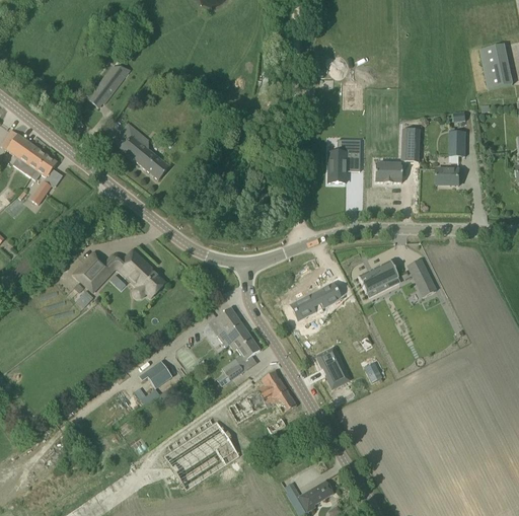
[(478,49),(488,88),(513,82),(504,43),(478,49)]
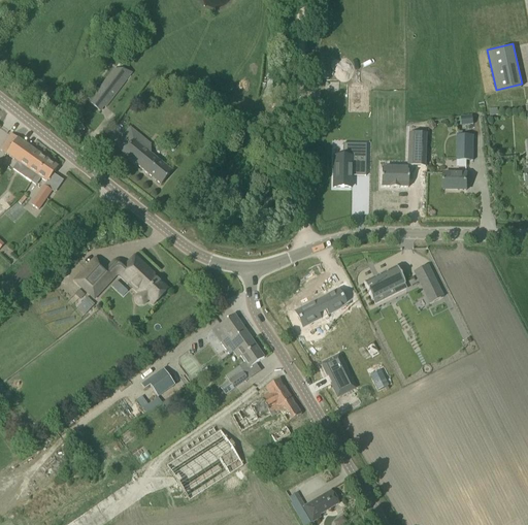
[(92,95),(88,100),(100,109),(104,104),(105,105),(127,77),(113,67),(92,95)]
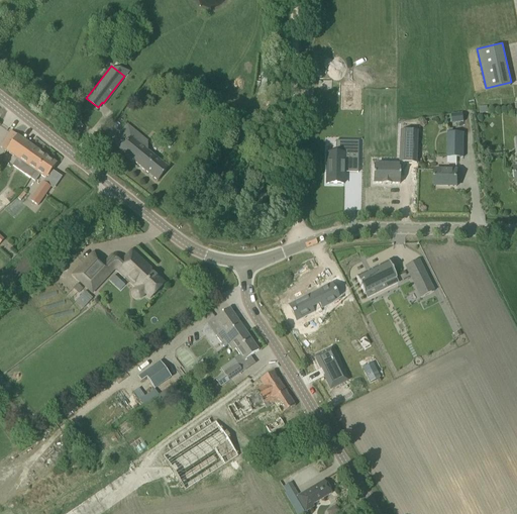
[(359,86),(348,86),(348,94),(342,94),(341,106),(348,106),(358,106),(359,86)]
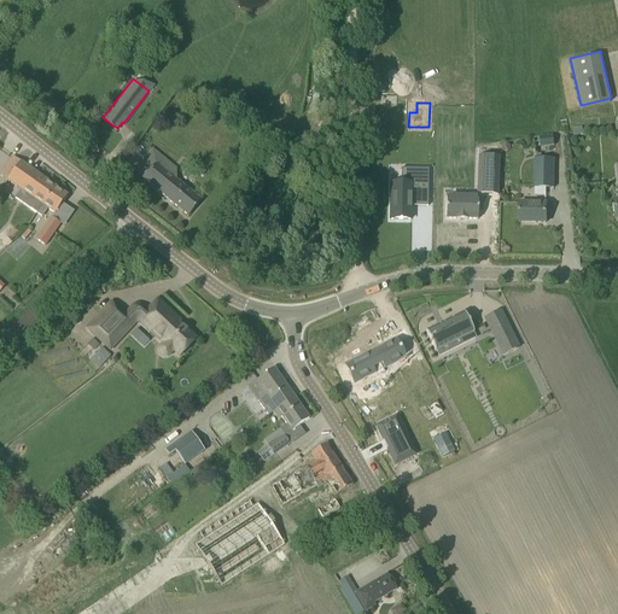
[(572,124),(573,133),(583,132),(582,123),(572,124)]
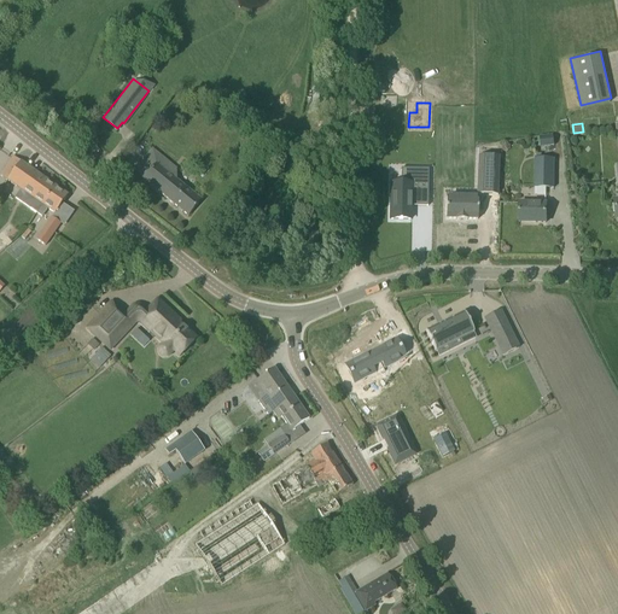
[(540,133),(541,145),(555,144),(553,132),(540,133)]
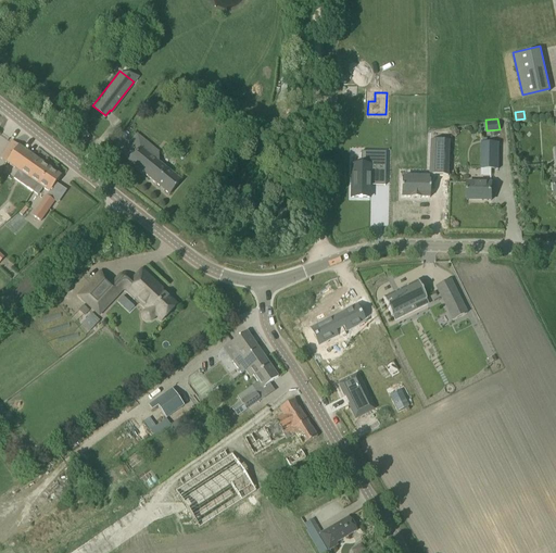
[(158,156),(161,151),(138,132),(121,152),(169,192),(181,177),(158,156)]
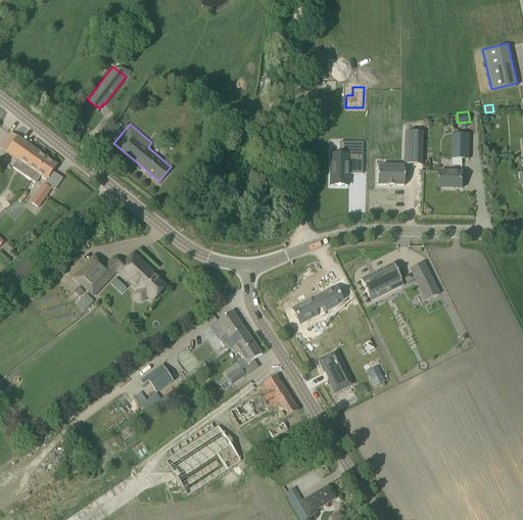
[(11,130),(0,146),(36,172),(32,177),(36,180),(40,175),(46,179),(57,162),(11,130)]
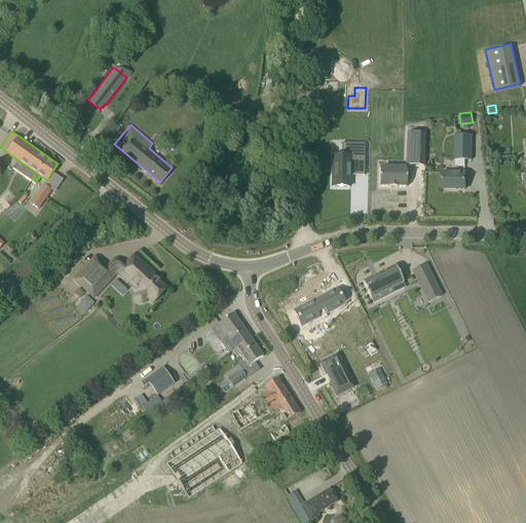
[(407,131),(406,163),(424,163),(425,131),(407,131)]
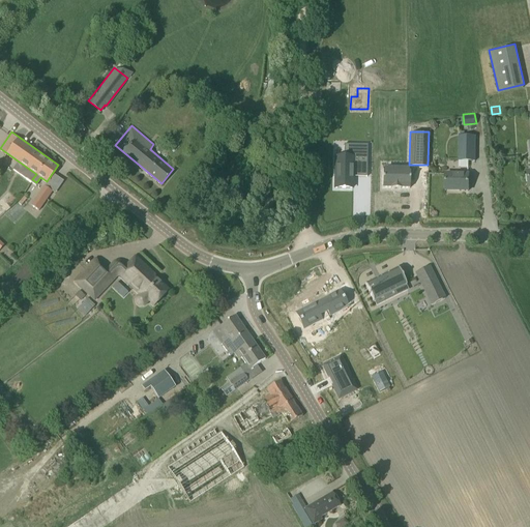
[(458,158),(475,158),(476,133),(458,133),(458,158)]
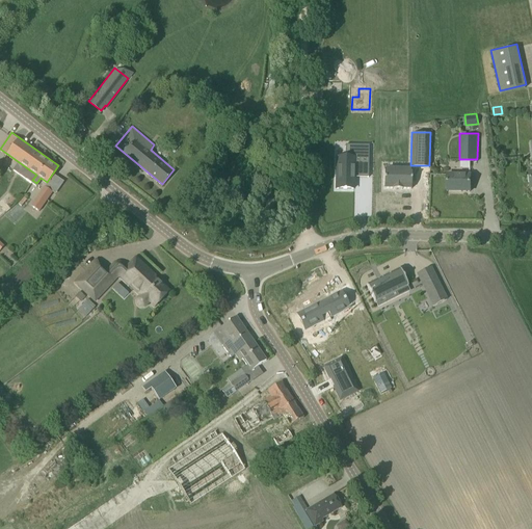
[(339,156),(338,186),(355,186),(355,162),(370,162),(370,142),(347,142),(347,156),(339,156)]
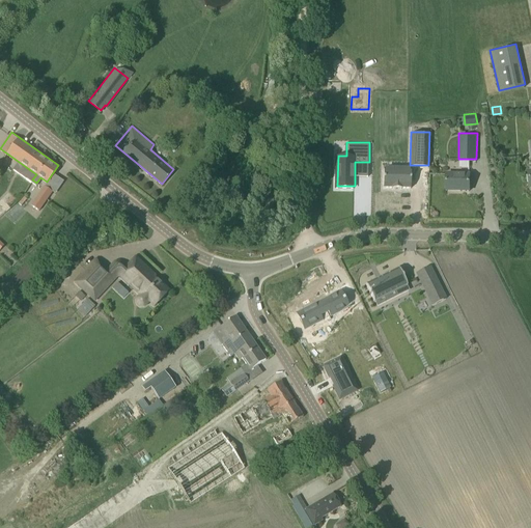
[(384,168),(384,187),(392,187),(392,188),(401,188),(401,187),(411,187),(411,168),(384,168)]
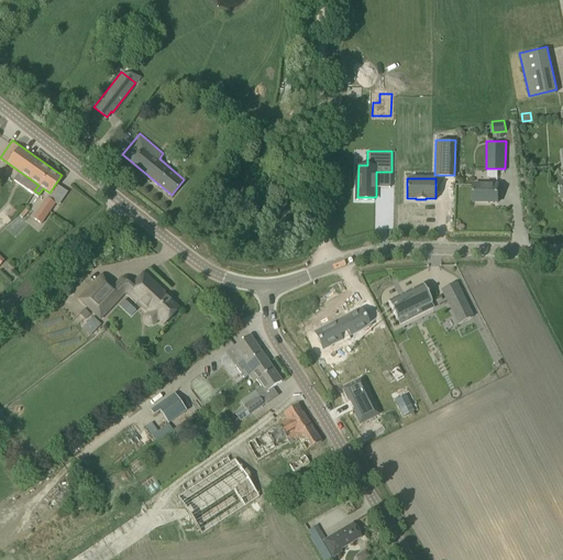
[(473,180),(473,198),(485,199),(485,200),(497,200),(497,189),(498,182),(473,180)]
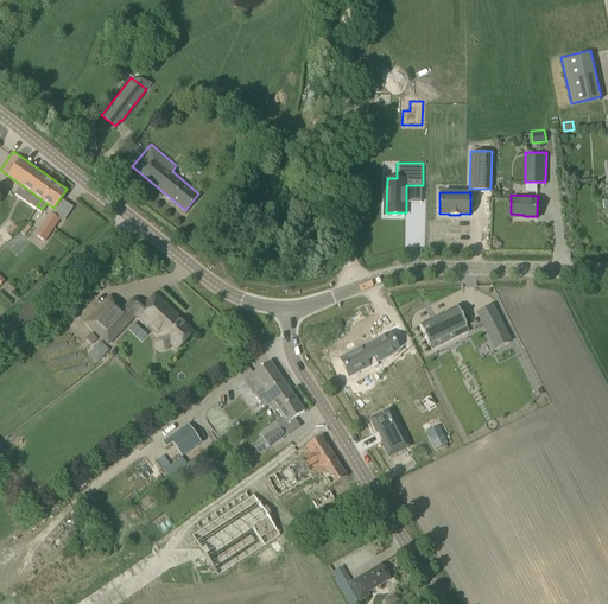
[(35,231),(44,239),(59,216),(50,210),(35,231)]
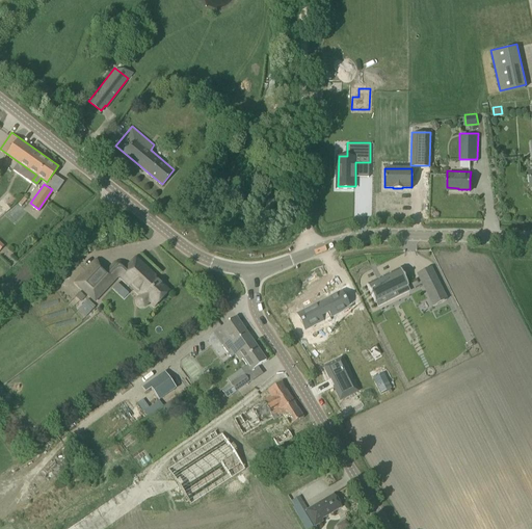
[(11,193),(5,201),(8,204),(15,197),(11,193)]
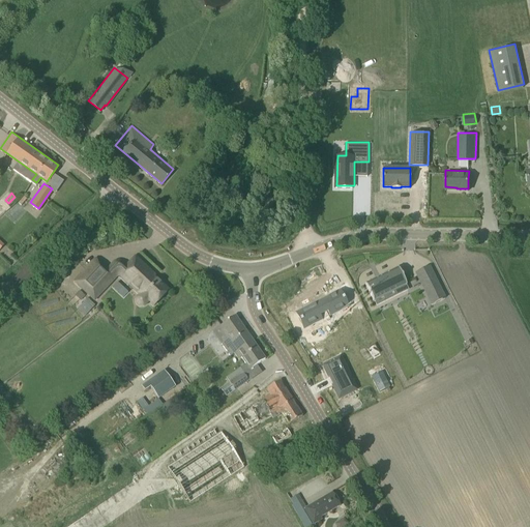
[(196,214),(200,218),(204,214),(199,210),(196,214)]
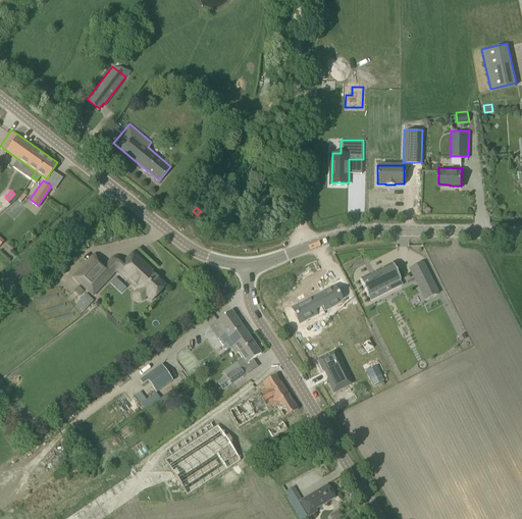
[(133,294),(134,295),(134,296),(134,297),(135,298),(136,299),(137,300),(138,300),(139,300),(140,300),(141,300),(142,300),(143,299),(144,298),(147,296),(151,300),(165,283),(151,270),(152,269),(133,251),(124,260),(121,257),(120,256),(119,255),(117,255),(116,255),(115,255),(114,255),(113,256),(112,256),(111,257),(108,261),(109,262),(107,264),(94,253),(73,275),(93,295),(116,270),(136,288),(134,291),(134,292),(133,293),(133,294)]
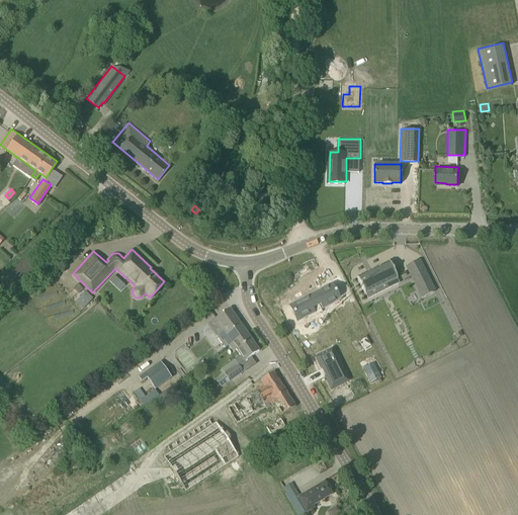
[(357,275),(356,275),(364,291),(365,291),(363,288),(364,288),(374,282),(376,285),(386,280),(396,276),(397,276),(397,275),(389,259),(389,260),(357,275)]
